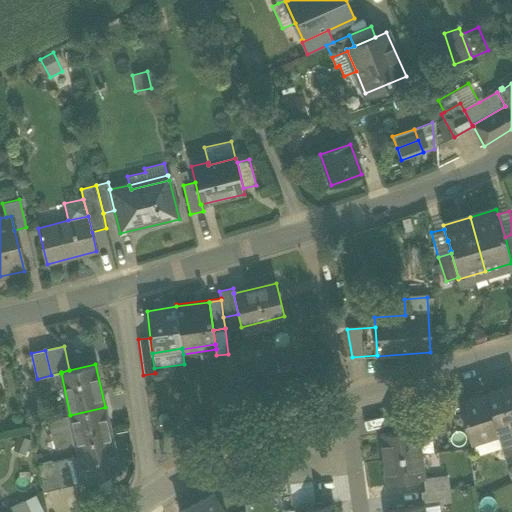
[(511,385),(485,395),(494,425),(511,419),(511,385)]
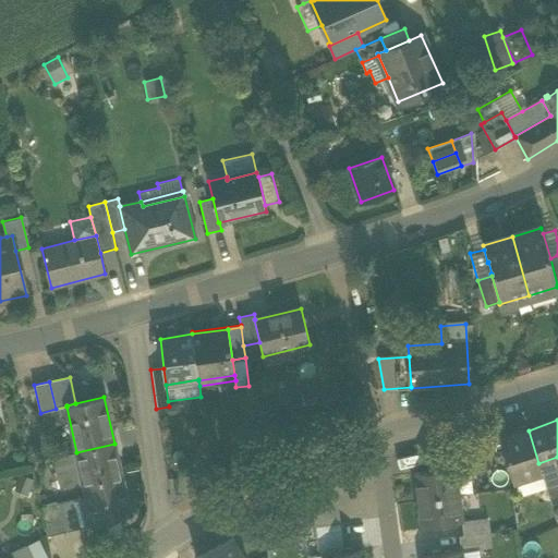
[(516,480),(541,472),(542,472),(538,463),(529,431),(501,439),(514,481),(516,480)]
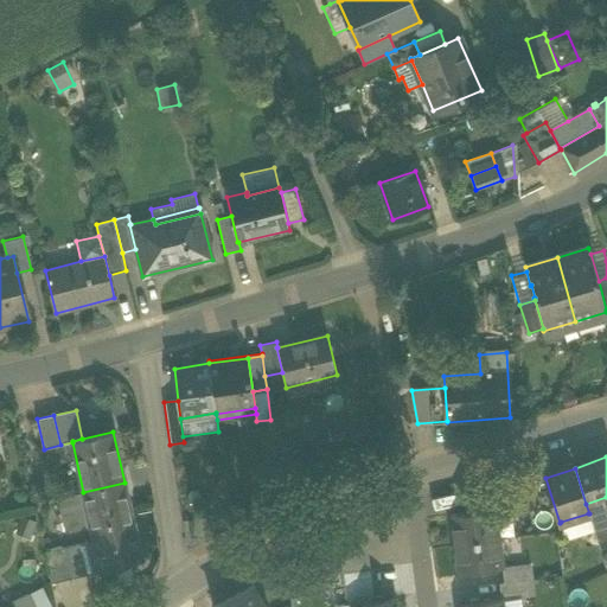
[(135,534),(125,483),(83,492),(84,497),(91,526),(95,543),(135,534)]
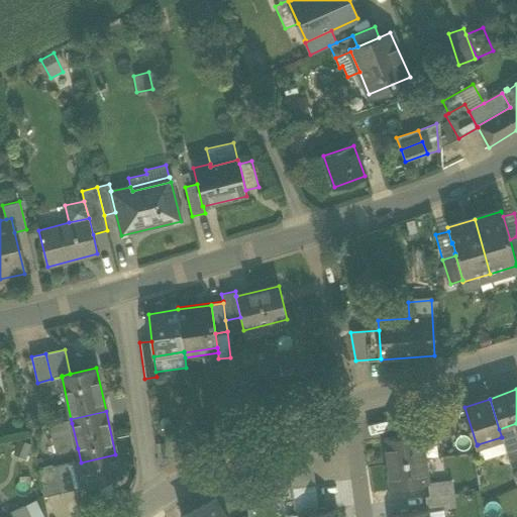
[(399,417),(401,429),(434,424),(432,412),(399,417)]
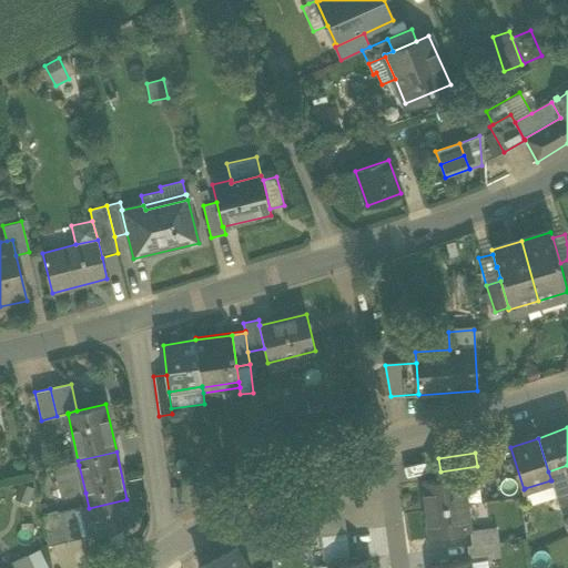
[(62,497),(85,493),(79,465),(56,470),(62,497)]
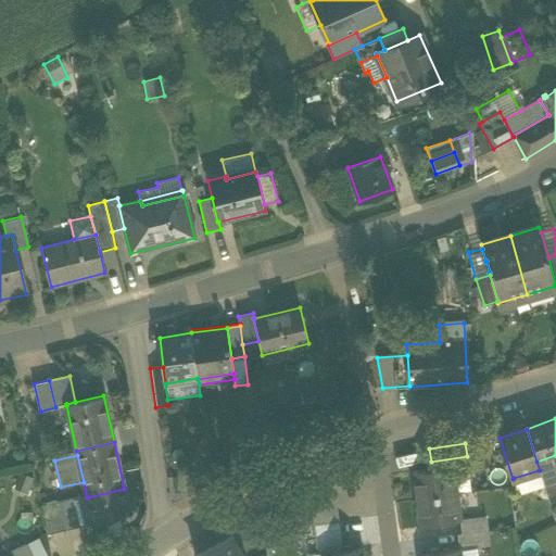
[(544,485),(545,489),(555,484),(555,455),(536,462),(540,470),(539,470),(544,485)]
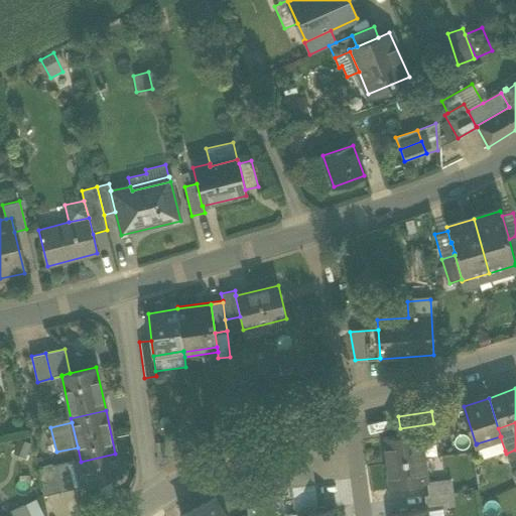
[(383,437),(386,463),(423,459),(420,432),(383,437)]
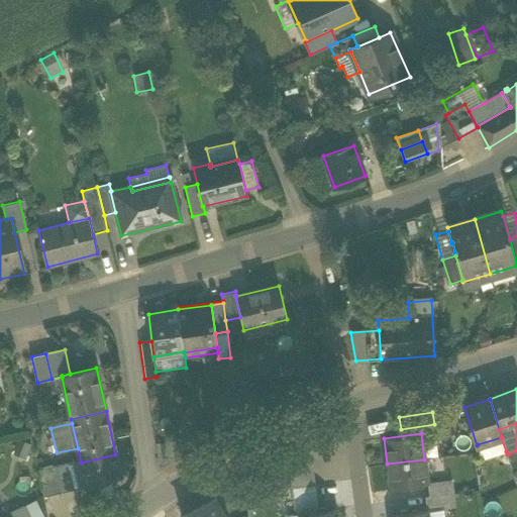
[(506,451),(501,437),(478,444),(482,459),(506,451)]
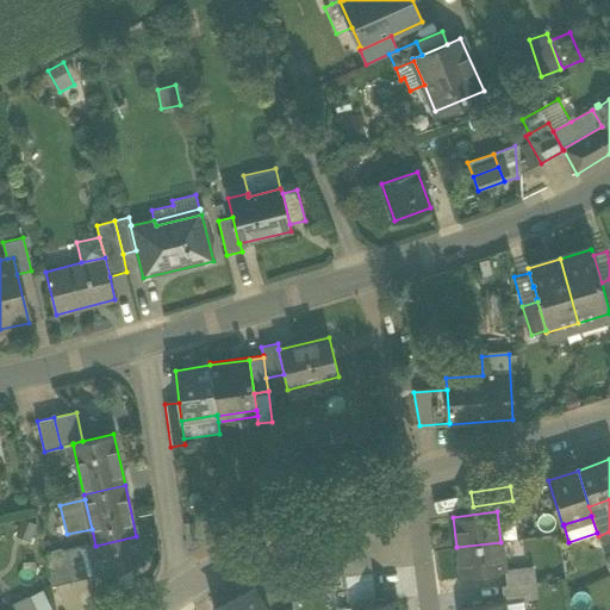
[(37,523),(20,517),(14,536),(30,542),(37,523)]
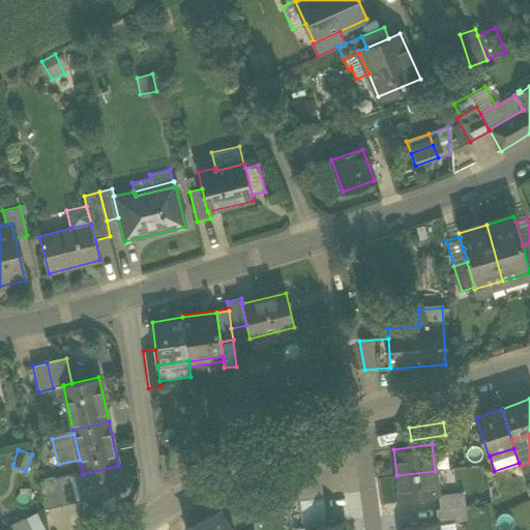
[(181,452),(170,450),(169,454),(168,467),(180,468),(181,455),(181,452)]
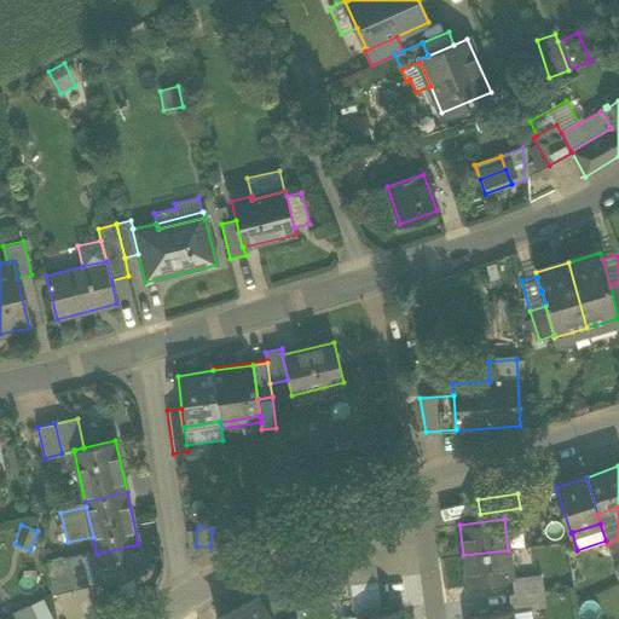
[(185,531),(190,563),(237,537),(235,528),(212,532),(210,547),(196,545),(197,531),(185,531)]
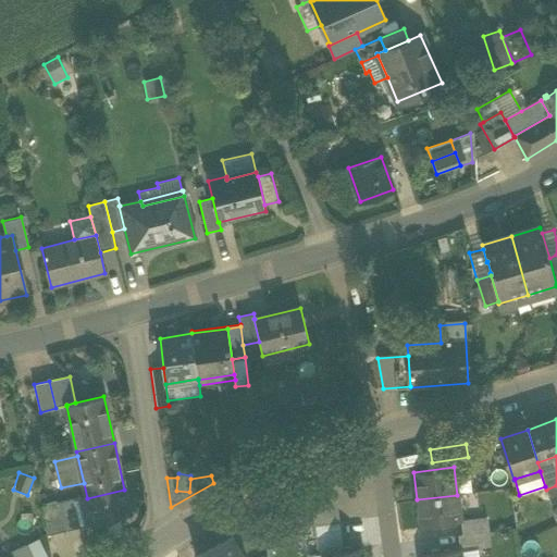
[(309,489),(312,511),(338,508),(335,485),(309,489)]
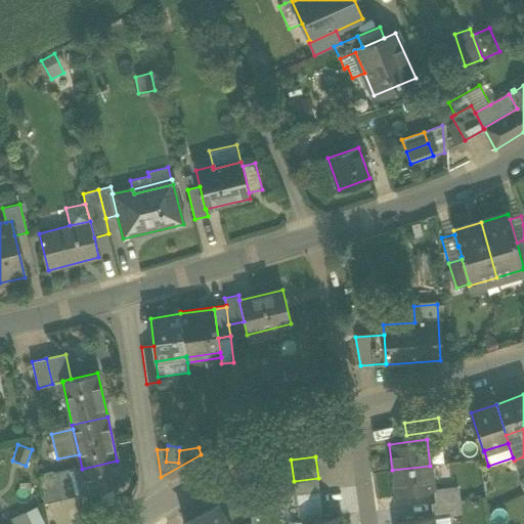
[(523,470),(523,456),(514,461),(518,472),(523,470)]
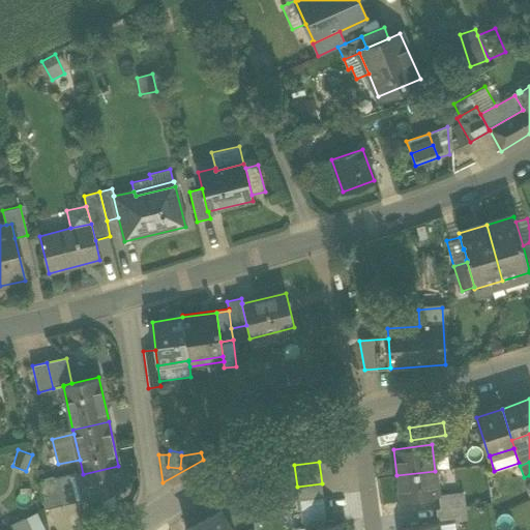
[(123,487),(118,466),(83,474),(78,475),(81,490),(86,489),(88,495),(123,487)]
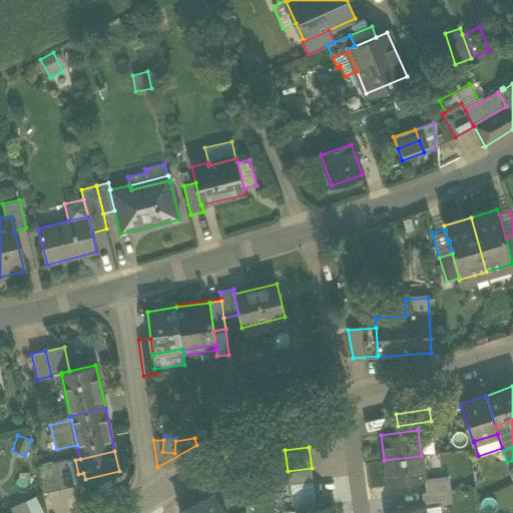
[(424,479),(421,456),(384,460),(388,485),(425,480),(424,479)]
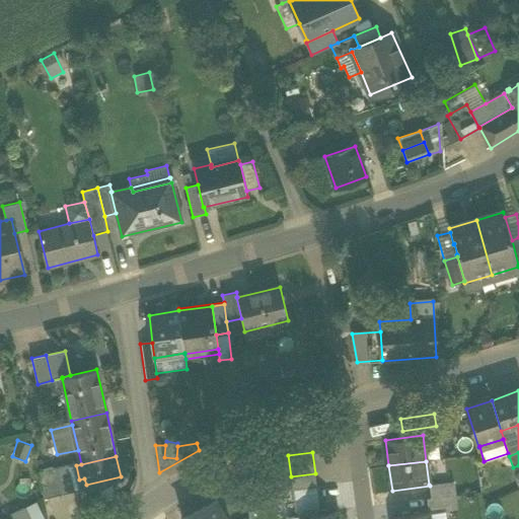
[(70,464),(56,468),(62,495),(76,491),(70,464)]
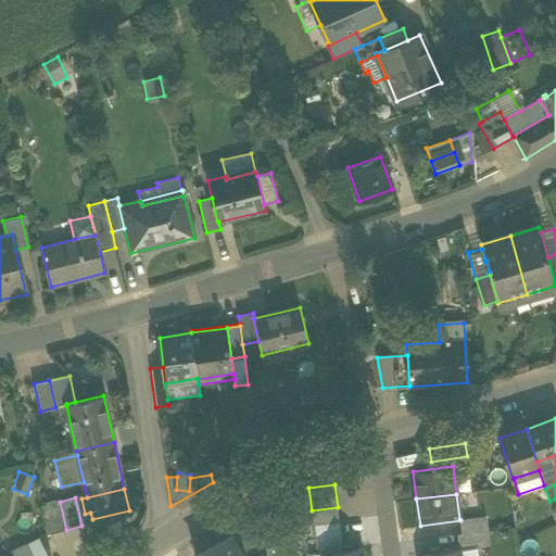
[(47,534),(66,530),(60,502),(40,506),(47,534)]
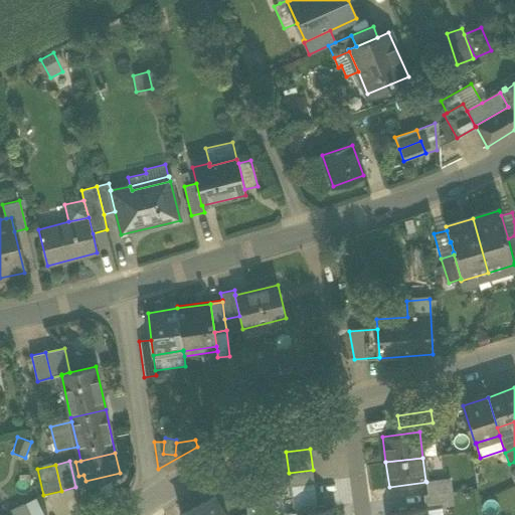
[(289,473),(291,487),(314,483),(313,470),(289,473)]
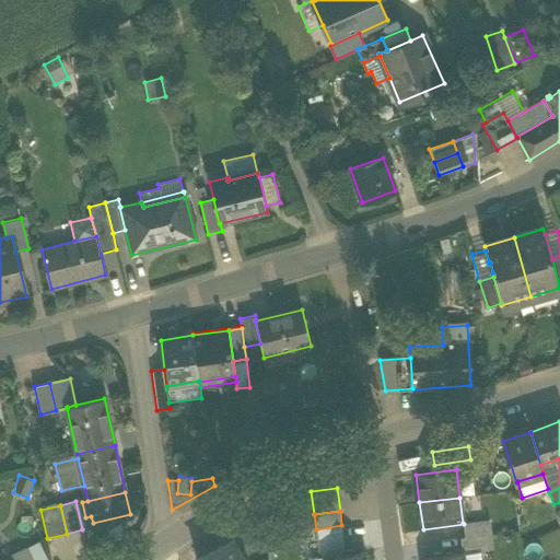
[(464,524),(465,538),(487,536),(491,535),(489,520),(463,523),(464,524)]
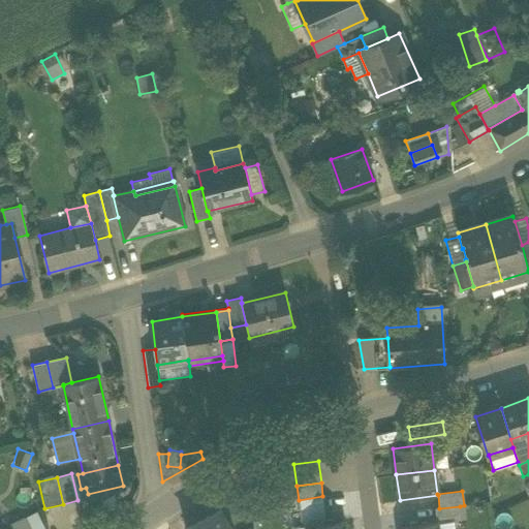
[(299,500),(300,514),(324,509),(322,496),(299,500)]
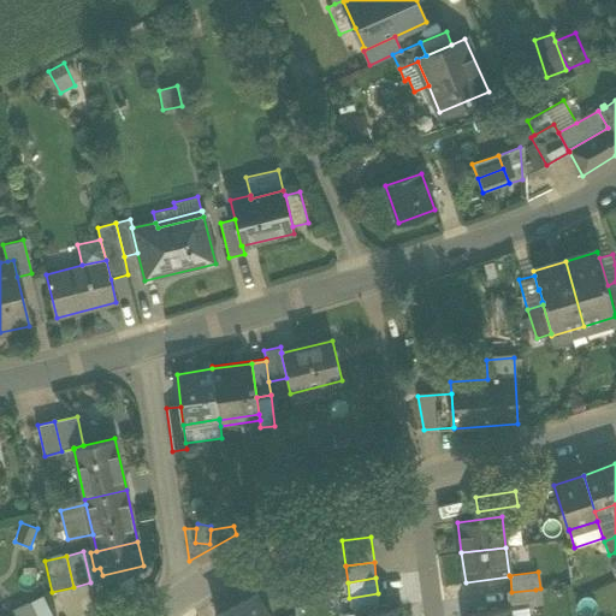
[(538,605),(535,590),(511,592),(507,593),(509,608),(509,609),(528,606),(538,605)]
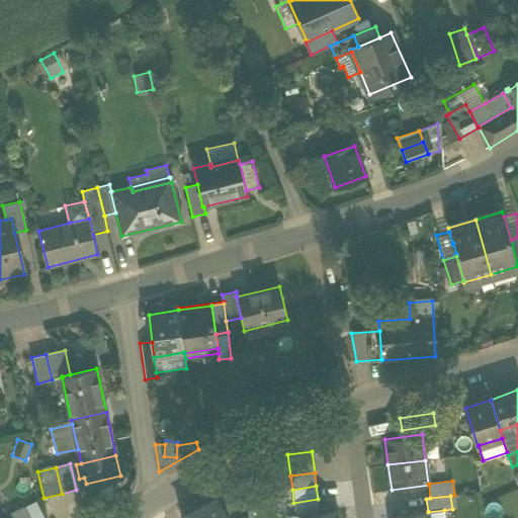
[(320,512),(318,499),(293,503),(295,516),(300,516),(300,515),(320,512)]
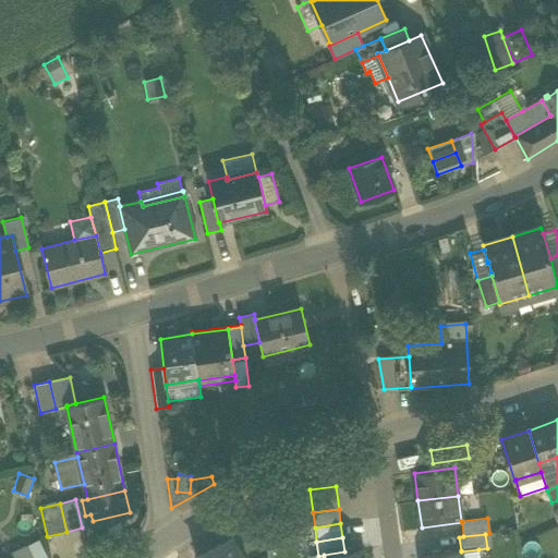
[(48,557),(38,538),(27,545),(33,557),(48,557)]
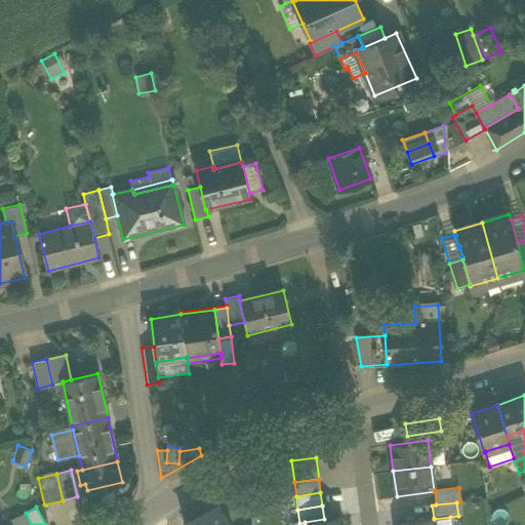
[(185,524),(229,524),(218,507),(185,524)]
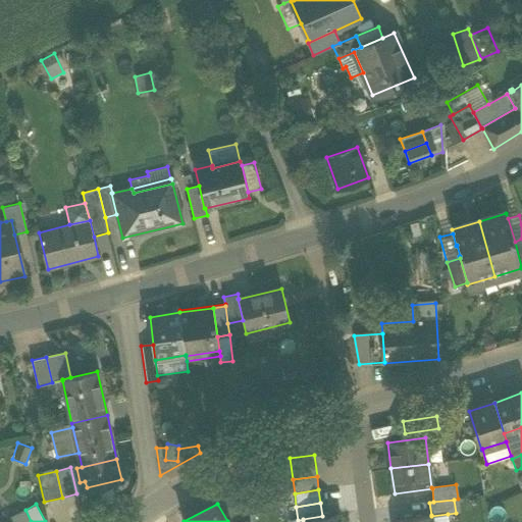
[(31,521),(25,510),(10,517),(12,521),(31,521)]
